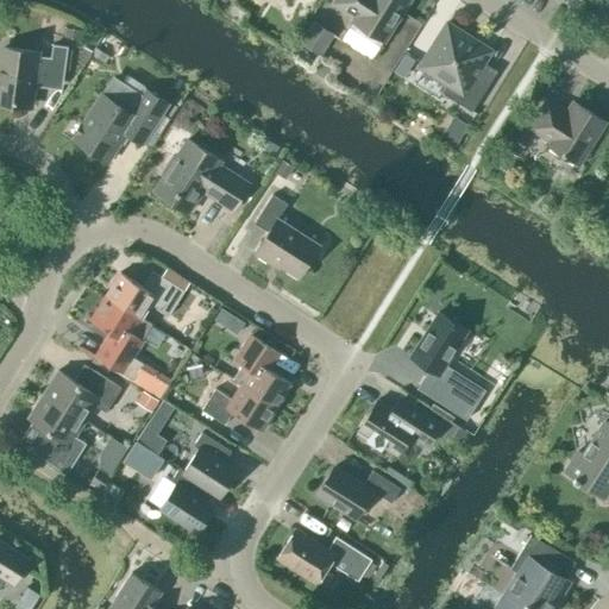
[(383,39),(408,0),(337,0),(336,2),(357,16),(353,20),(383,39)]
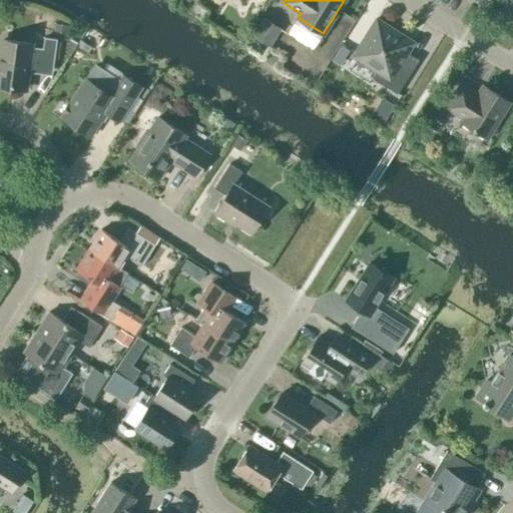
[(282,28),(263,16),(251,34),(270,46),(282,28)]
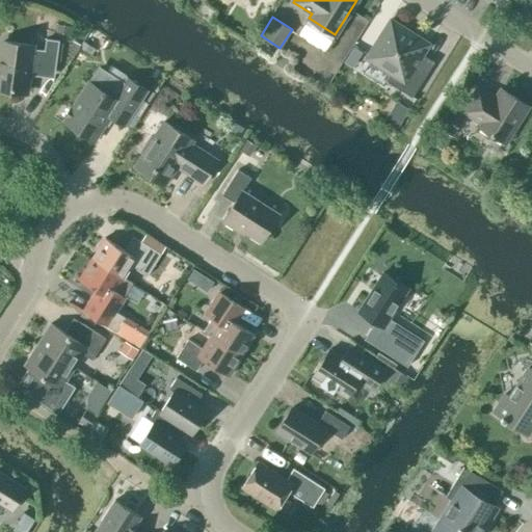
[(422,54),(429,44),(391,20),(366,58),(391,74),(387,81),(411,97),(434,62),(422,54)]
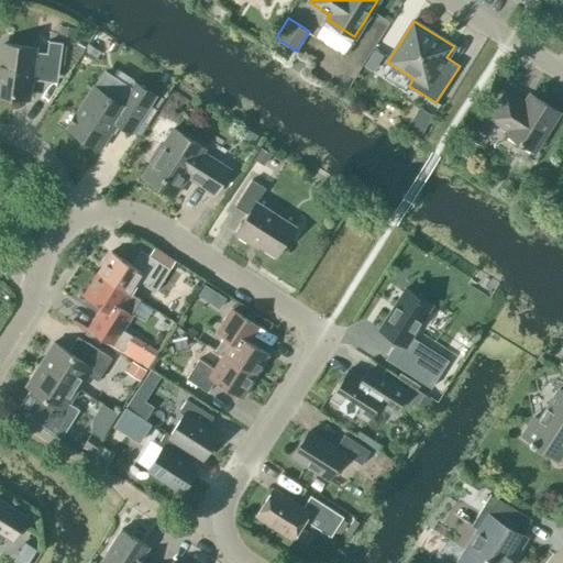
[(58,74),(63,43),(48,41),(47,53),(0,46),(0,91),(30,96),(32,80),(41,74),(41,70),(58,74)]
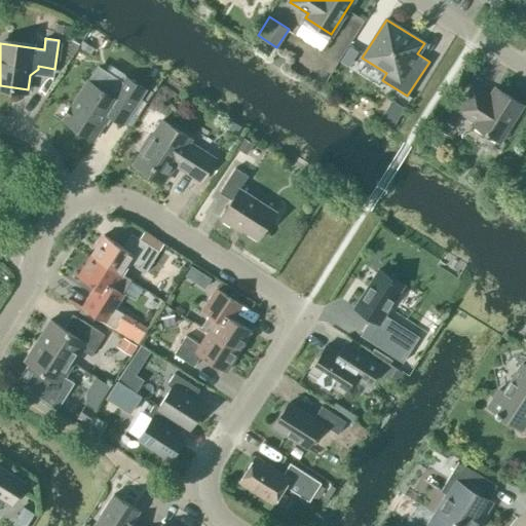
[(123,124),(145,89),(125,77),(113,97),(87,80),(63,119),(84,134),(86,137),(90,137),(94,139),(109,115),(123,124)]
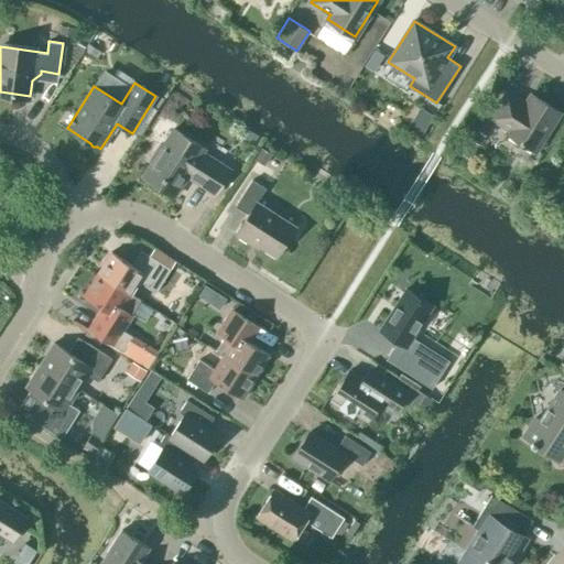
[(507,133),(535,151),(560,112),(531,95),(524,106),(518,102),(519,100),(506,91),(489,118),(509,130),(507,133)]
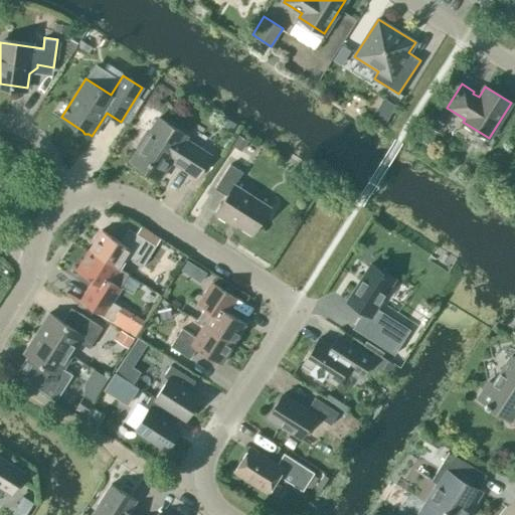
[(375,116),(385,123),(395,109),(386,102),(375,116)]
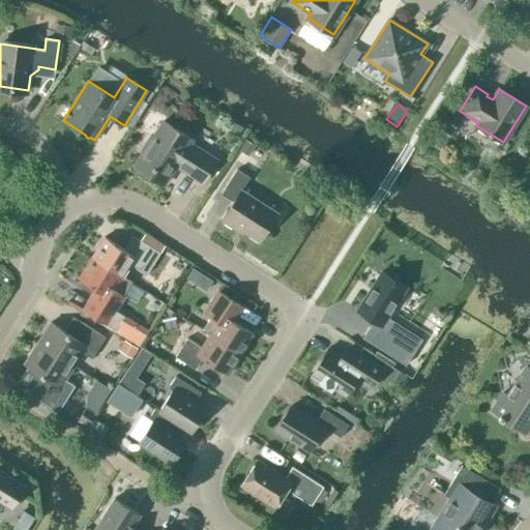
[(202,182),(216,159),(190,143),(193,139),(164,120),(153,137),(151,136),(141,151),(143,153),(135,166),(164,184),(176,166),(202,182)]
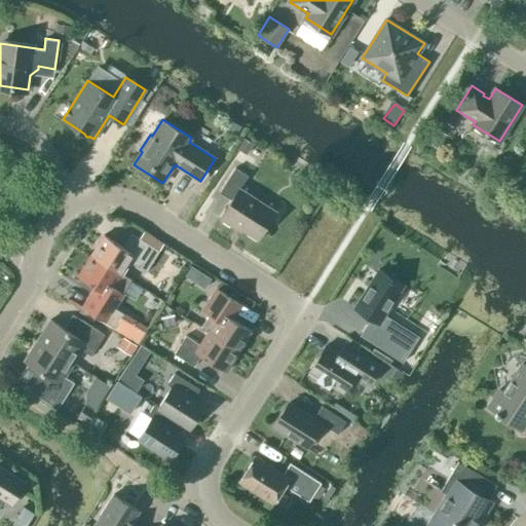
[(447,135),(452,125),(445,121),(439,129),(447,135)]
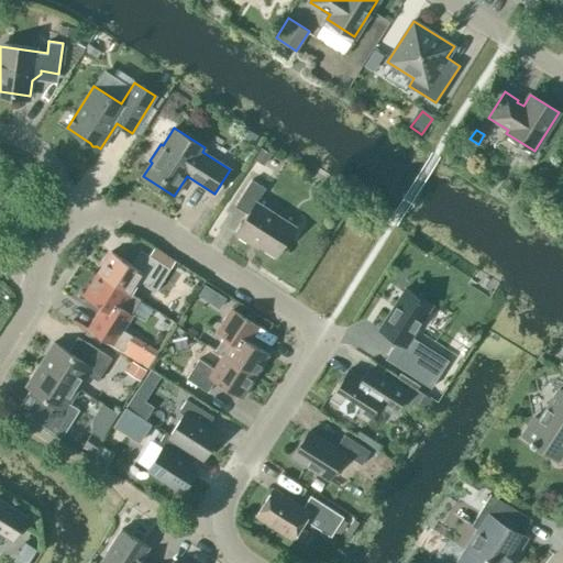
[(276,255),(295,227),(256,202),(265,188),(252,179),(235,206),(249,213),(236,233),(250,242),(251,240),(276,255)]
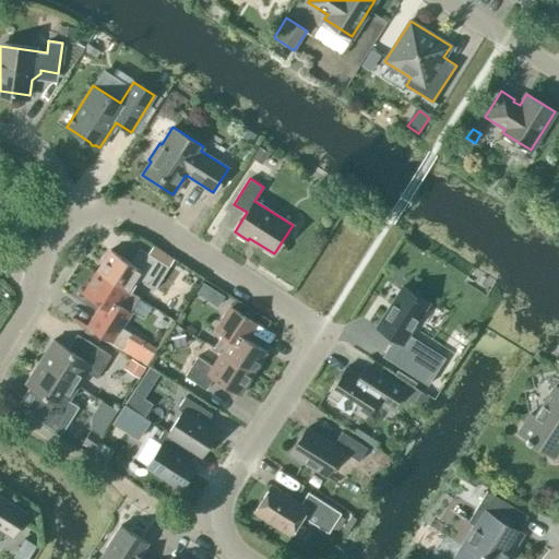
[(96,271),(129,292),(138,278),(155,289),(169,266),(146,251),(137,266),(110,249),(96,271)]
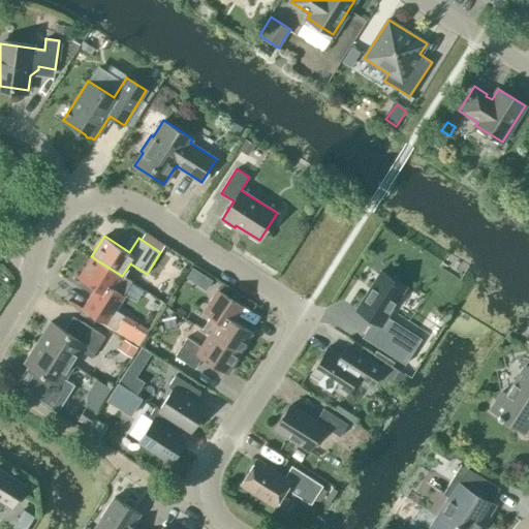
[(122,276),(91,256),(79,277),(104,293),(91,314),(116,329),(114,332),(138,346),(145,335),(128,324),(131,319),(114,309),(123,294),(114,289),(122,276)]
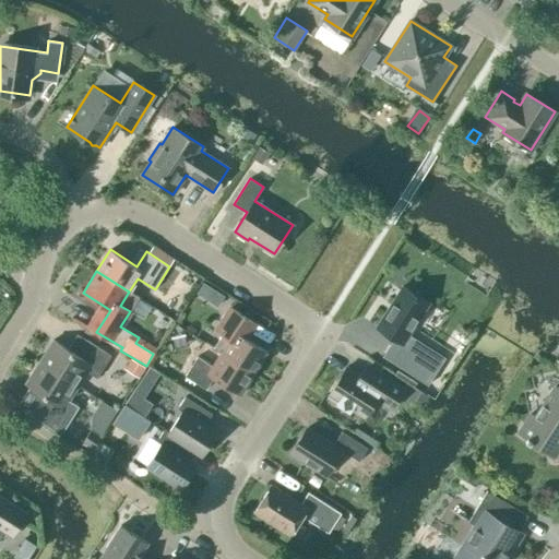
[(428,302),(403,286),(377,326),(403,343),(428,302)]
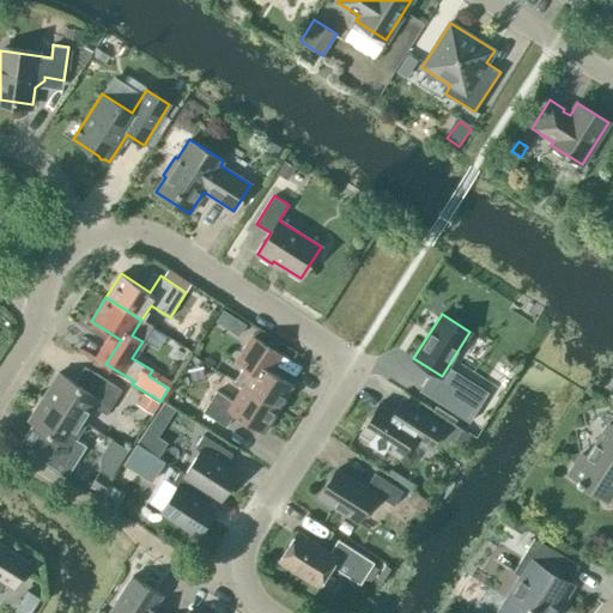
[(242,387),(243,387),(278,410),(293,386),(265,366),(272,354),(249,340),(236,360),(242,365),(232,381),(242,387)]
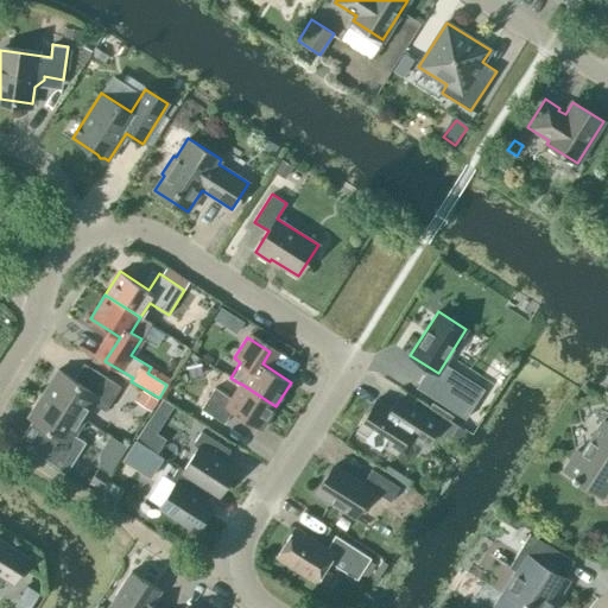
[(43,393),(84,419),(95,404),(106,411),(120,386),(84,363),(74,379),(58,369),(43,393)]
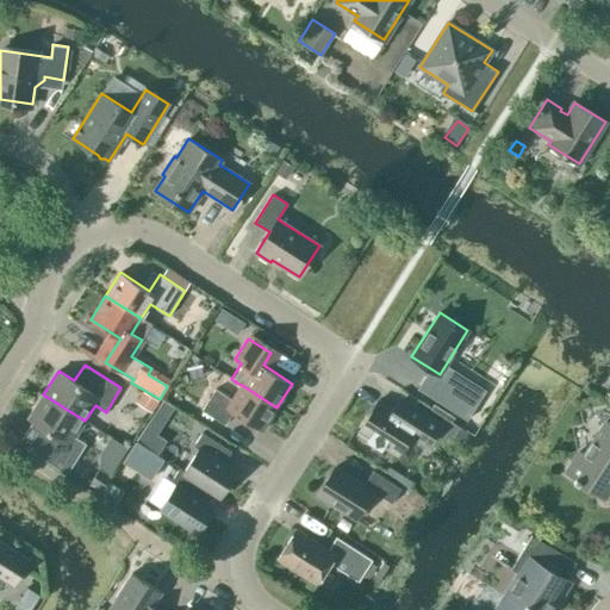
[(418,386),(450,406),(458,394),(425,374),(418,386)]
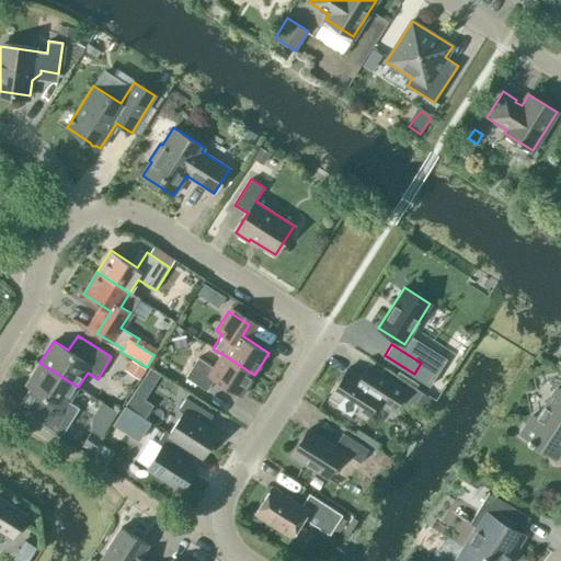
[(241,397),(254,375),(222,354),(221,354),(214,367),(198,357),(185,377),(207,390),(214,379),(241,397)]
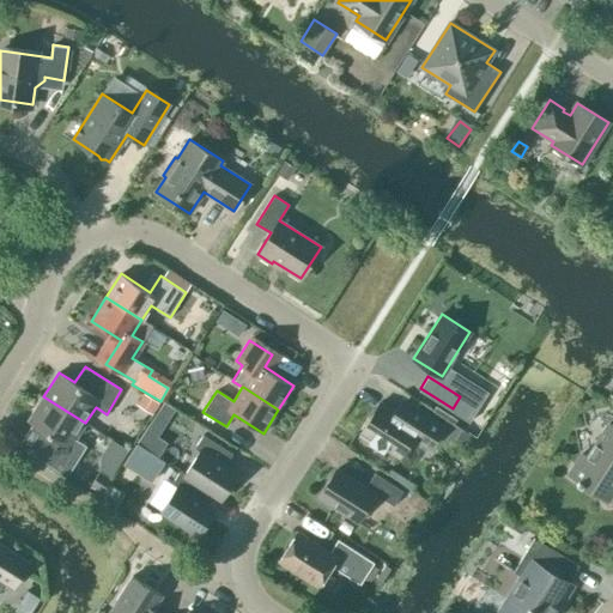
[(85,423),(43,396),(29,420),(44,430),(30,453),(67,477),(86,445),(76,438),(85,423)]
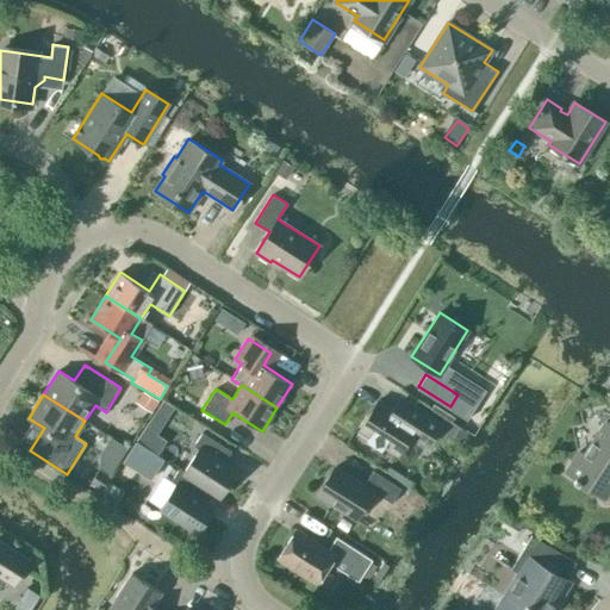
[(479,409),(465,399),(453,418),(467,428),(479,409)]
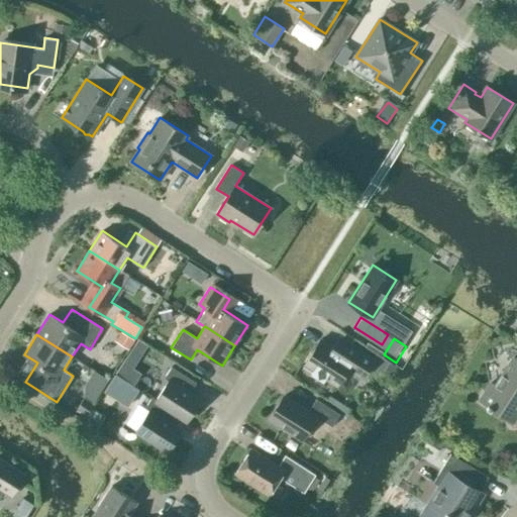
[(351,363),(366,372),(375,358),(350,343),(343,354),(320,339),(304,365),(337,386),(351,363)]
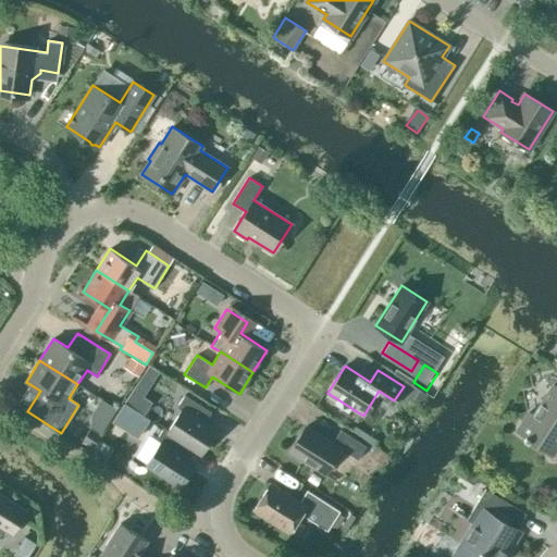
[(411,384),(405,395),(422,406),(429,395),(411,384)]
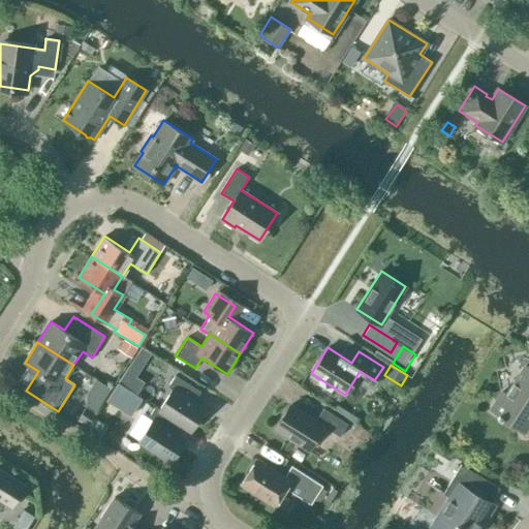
[(528,367),(525,365),(506,395),(502,392),(491,409),(524,431),(528,423),(528,367)]
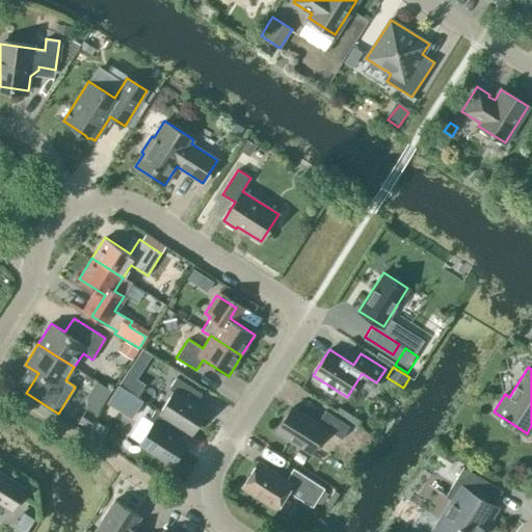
[(173,391),(160,411),(192,432),(206,411),(194,404),(202,394),(176,377),(168,389),(173,391)]
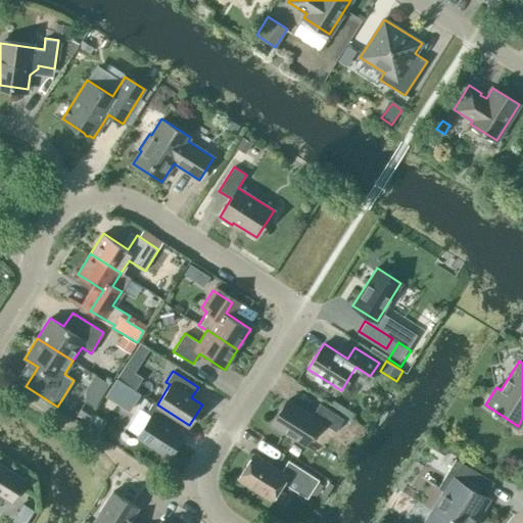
[(130,415),(142,397),(119,381),(106,399),(130,415)]
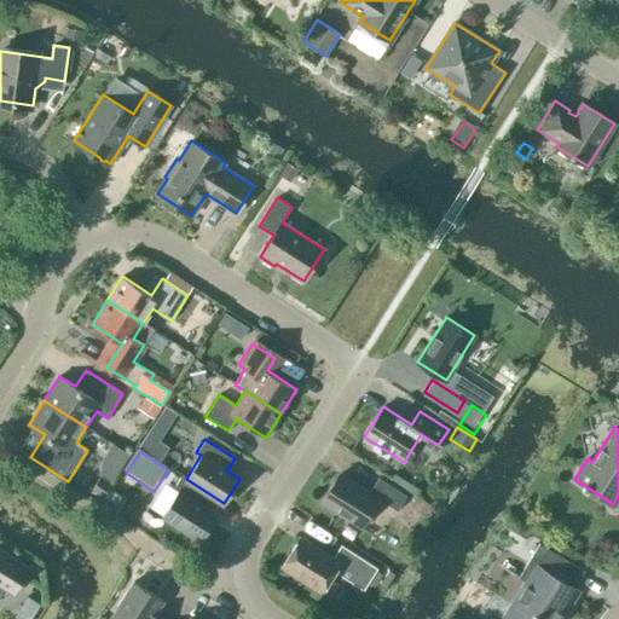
[(398,510),(406,496),(379,478),(369,492),(340,473),(322,502),(360,526),(379,498),(398,510)]
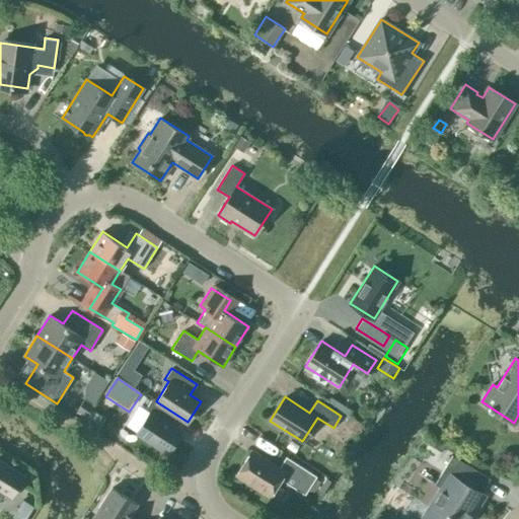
[(177,415),(156,401),(152,398),(145,410),(149,412),(137,432),(168,452),(180,432),(170,425),(177,415)]
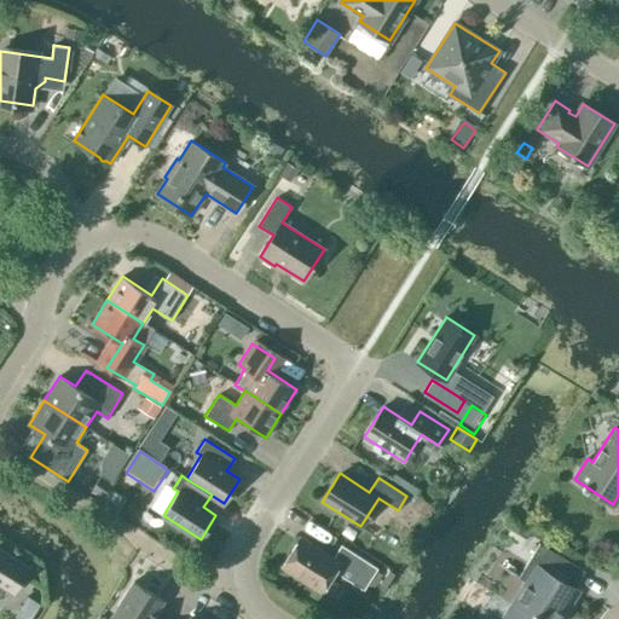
[(117,512),(125,499),(113,491),(105,504),(117,512)]
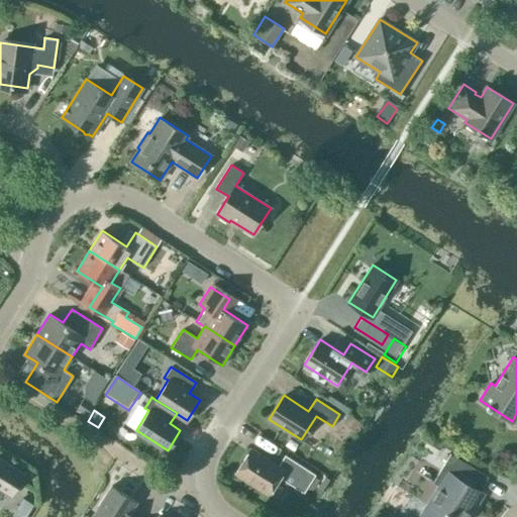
[(429,438),(425,445),(436,452),(440,445),(429,438)]
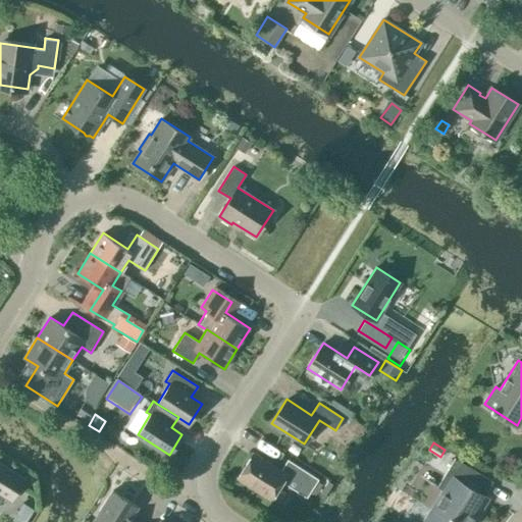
[(318,478),(308,472),(288,459),(280,470),(253,453),(238,477),(271,499),(282,481),(306,497),(318,478)]
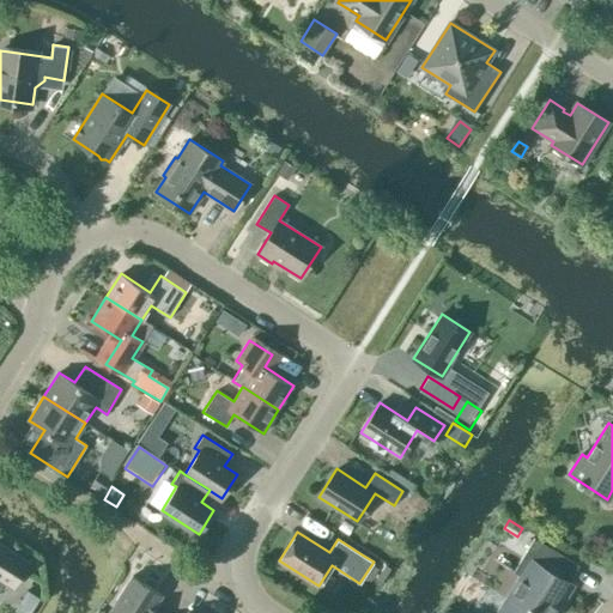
[(552,612),(556,607),(558,608),(560,606),(572,586),(566,581),(577,563),(534,538),(514,571),(521,576),(498,612),(552,612)]
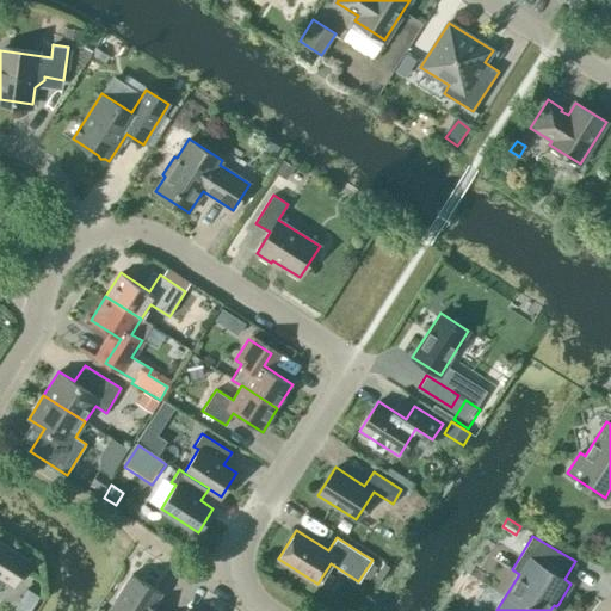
[(0,578),(13,586),(29,560),(0,542),(0,578)]
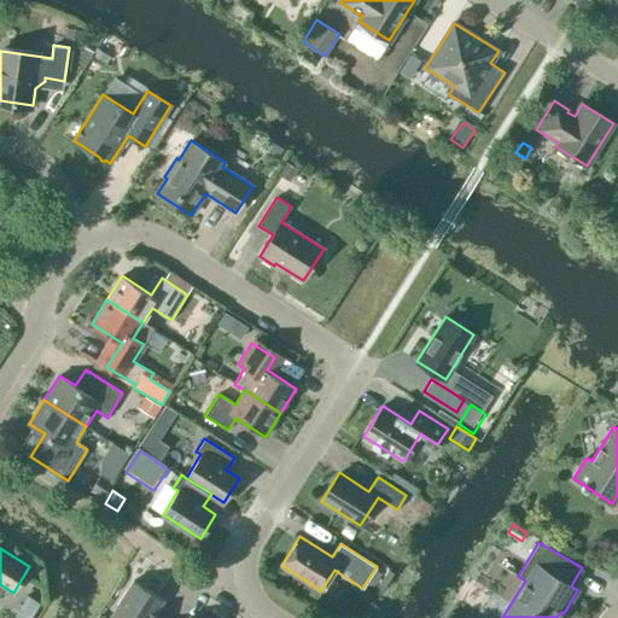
[(151,617),(164,600),(133,581),(109,617),(151,617)]
